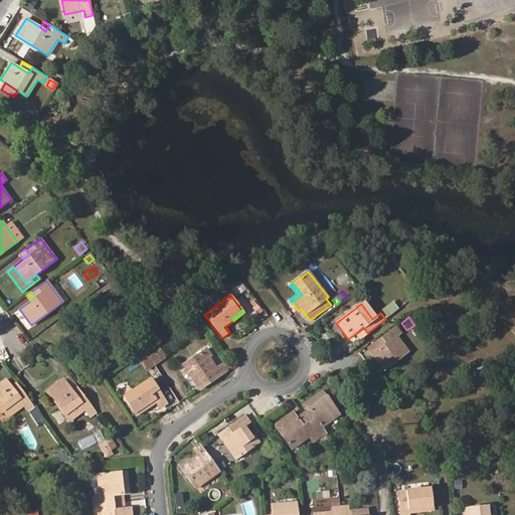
[(367,333),(363,327),(356,333),(360,338),(367,333)]
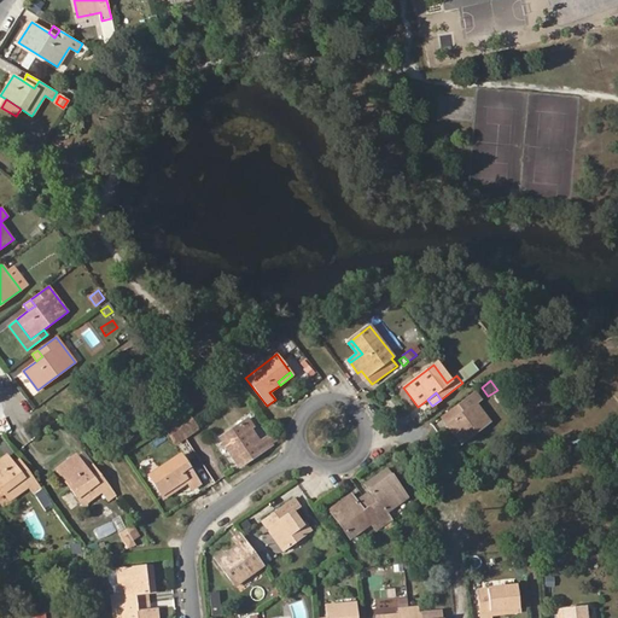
[(476,403),(481,400),(476,392),(449,412),(454,419),(447,424),(447,425),(461,444),(490,421),(476,403)]
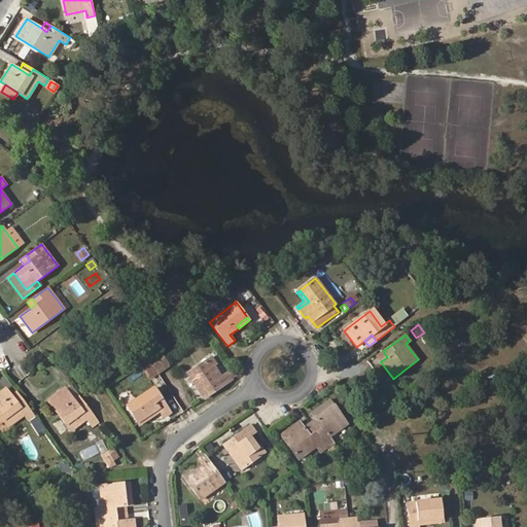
[(387,357),(383,351),(377,355),(381,361),(387,357)]
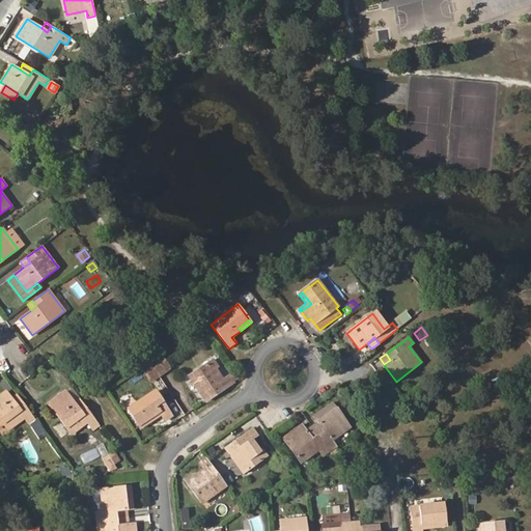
[(169,368),(160,355),(149,362),(159,375),(169,368)]
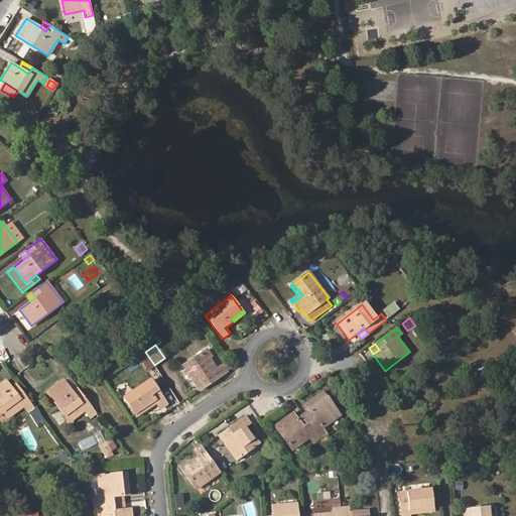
[(200,390),(227,371),(223,365),(217,369),(210,358),(212,356),(207,350),(183,366),(200,390)]
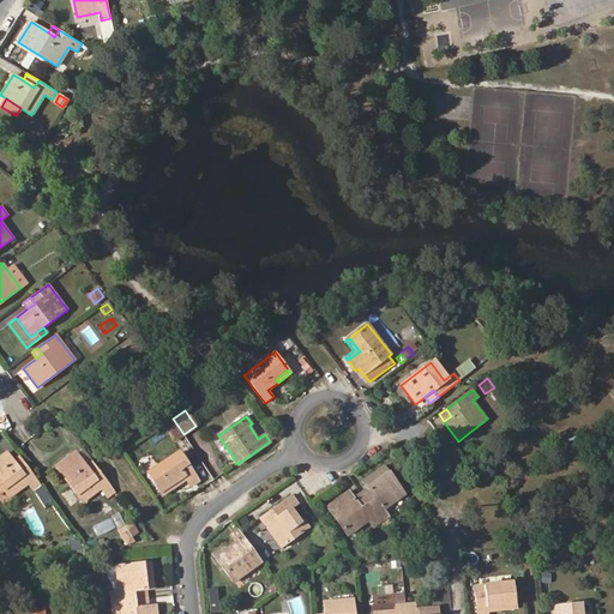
[(184,434),(173,419),(163,423),(174,440),(184,434)]
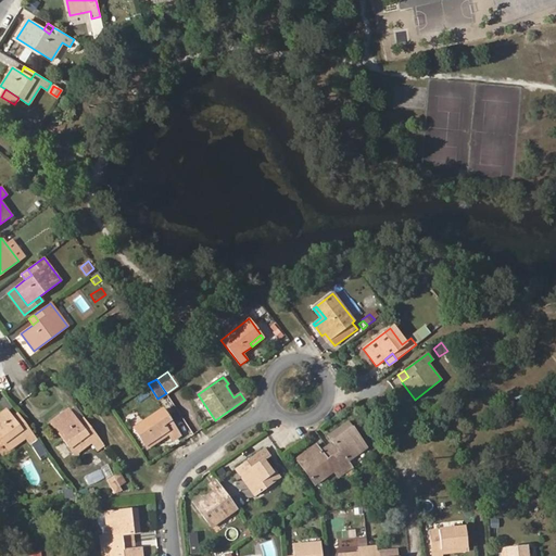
[(180,436),(162,408),(133,428),(146,446),(156,439),(159,441),(168,434),(173,441),(180,436)]
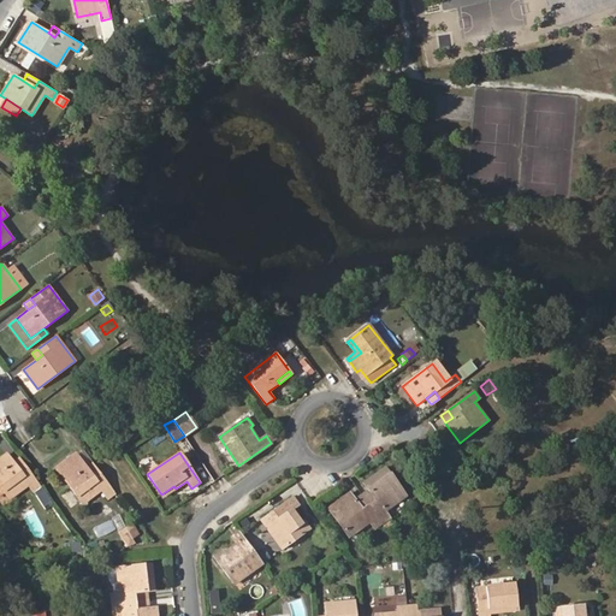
[(41,485),(28,468),(22,473),(13,462),(7,454),(0,458),(0,486),(10,498),(28,485),(33,491),(41,485)]
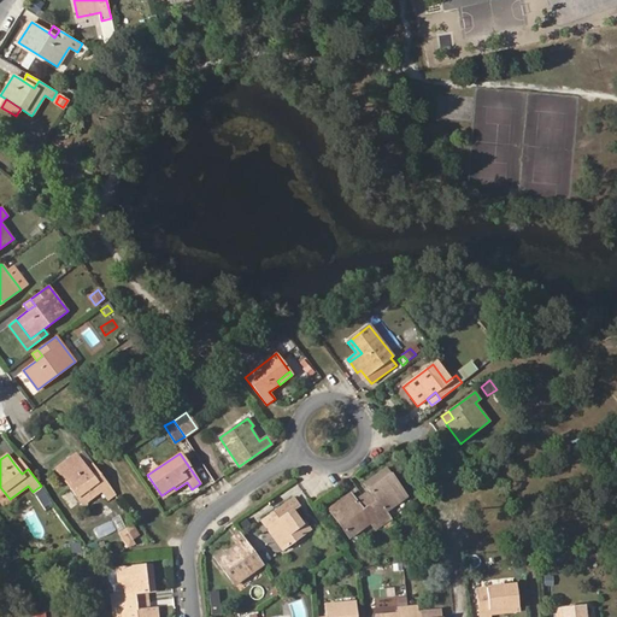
[(113,492),(93,463),(87,468),(76,454),(56,469),(82,505),(101,491),(106,497),(113,492)]
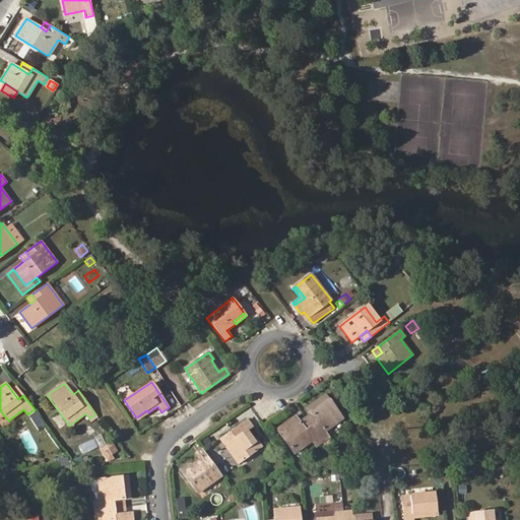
[(23,395),(17,386),(11,390),(18,399),(23,395)]
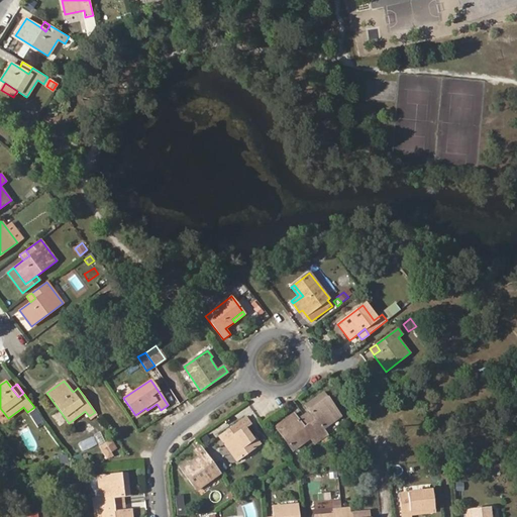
[(340,416),(323,392),(305,405),(310,412),(315,419),(309,423),(321,439),(327,434),(323,429),(340,416)]
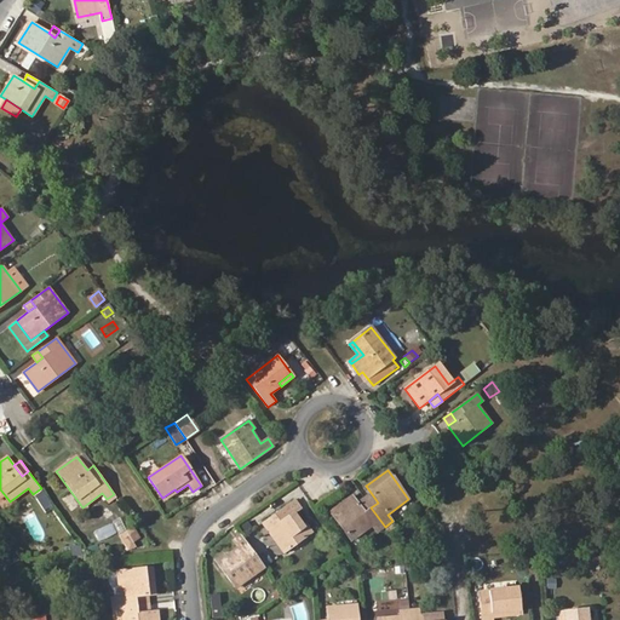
[(164,500),(177,492),(174,489),(162,498),(164,500)]
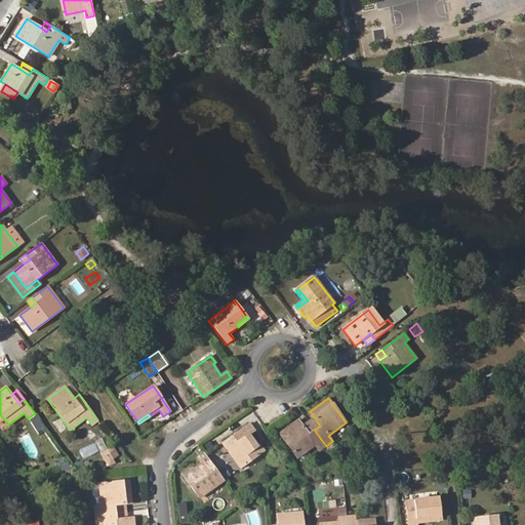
[(320,426),(315,418),(309,422),(314,430),(320,426)]
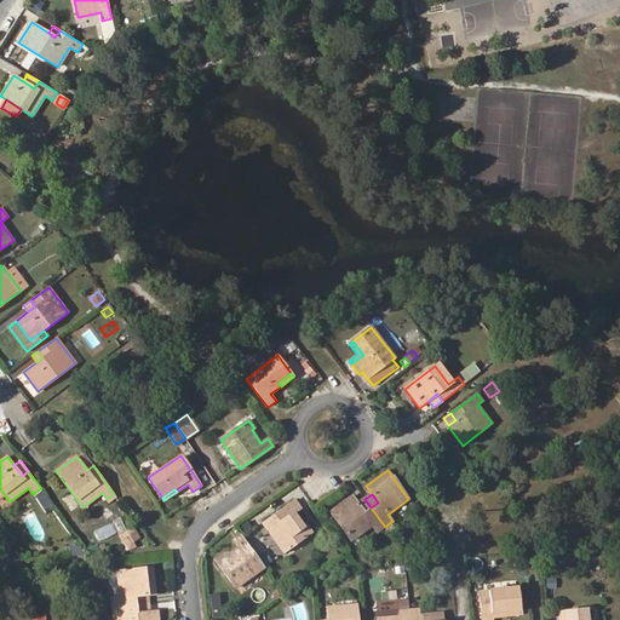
[(385,527),(371,507),(365,512),(357,503),(352,495),(329,511),(351,541),(372,526),(377,533),(385,527)]
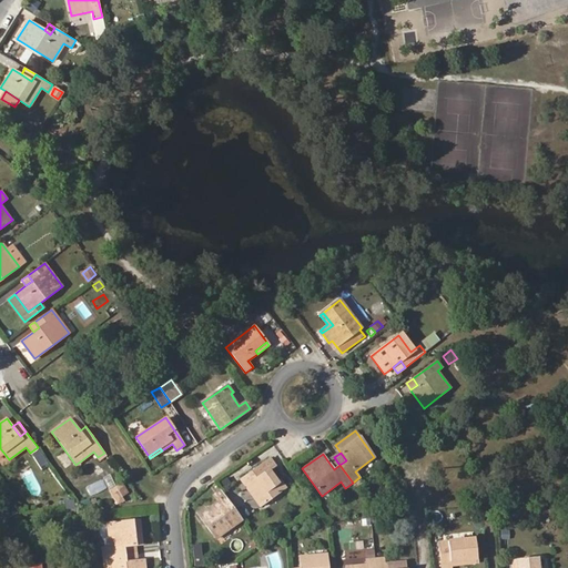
[(340,465),(334,457),(327,460),(334,469),(340,465)]
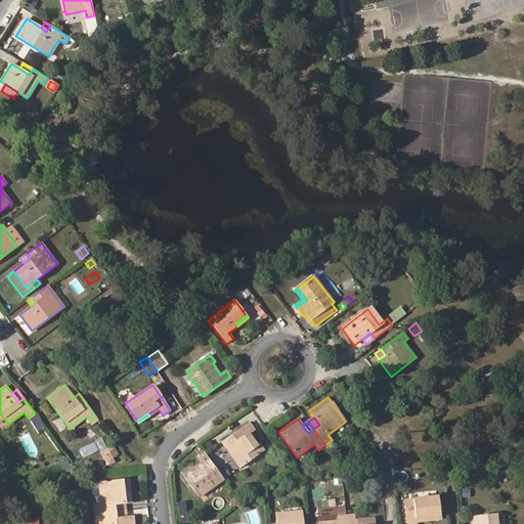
[(263,449),(259,443),(256,444),(249,433),(255,429),(250,423),(221,442),(239,467),(263,449)]
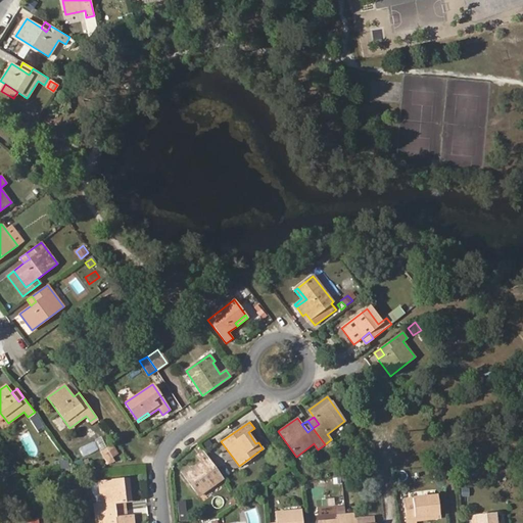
[(95,441),(80,447),(84,457),(98,450),(95,441)]
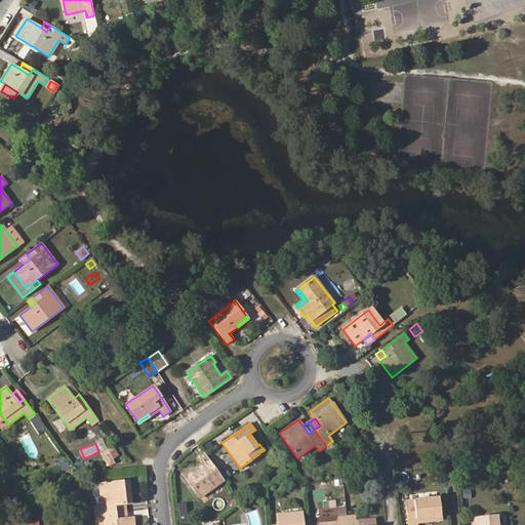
[(119,455),(113,446),(108,450),(113,458),(119,455)]
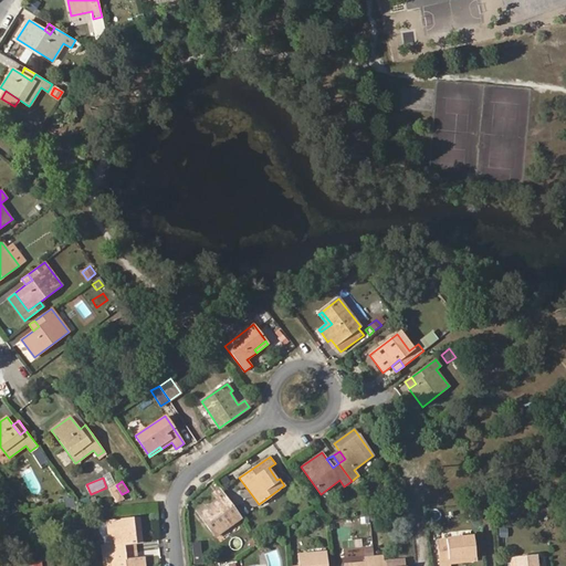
[(242,517),(220,488),(212,493),(217,500),(206,507),(203,505),(196,511),(216,537),(242,517)]
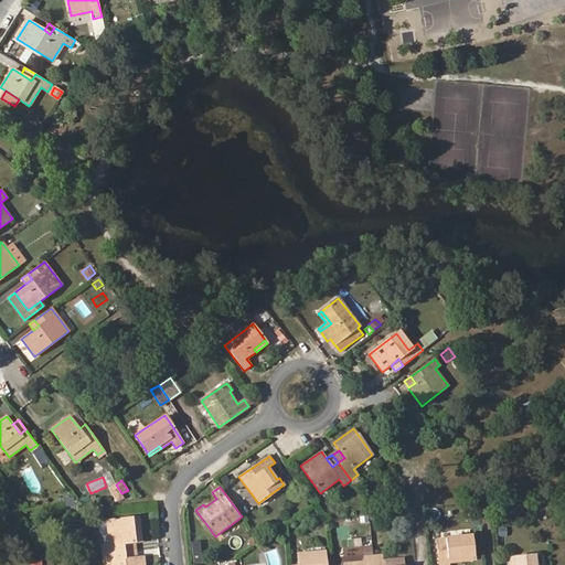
[(141,542),(140,526),(138,526),(137,516),(106,521),(109,544),(102,545),(103,553),(124,551),(123,544),(141,542)]
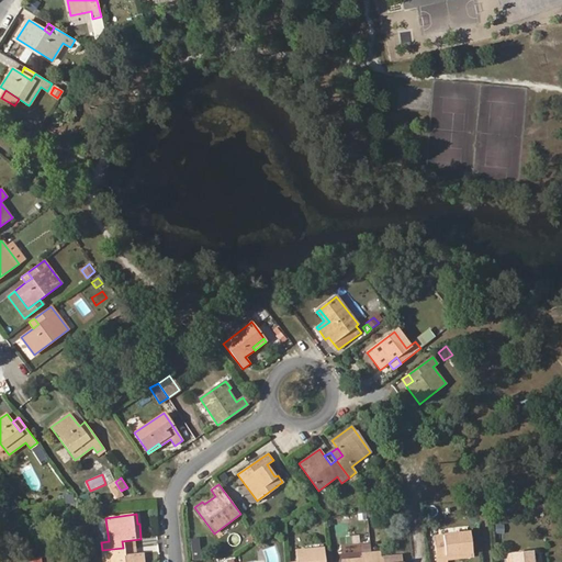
[(472,553),(470,532),(435,537),(437,561),(446,561),(446,560),(458,558),(458,554),(472,553)]
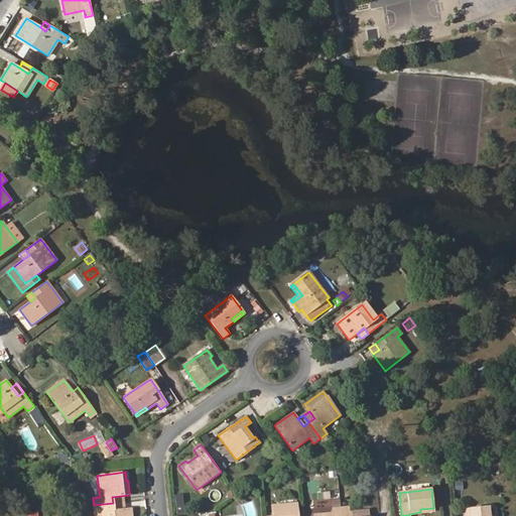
[(132,515),(131,508),(114,510),(113,503),(94,505),(95,514),(101,513),(101,515),(132,515)]
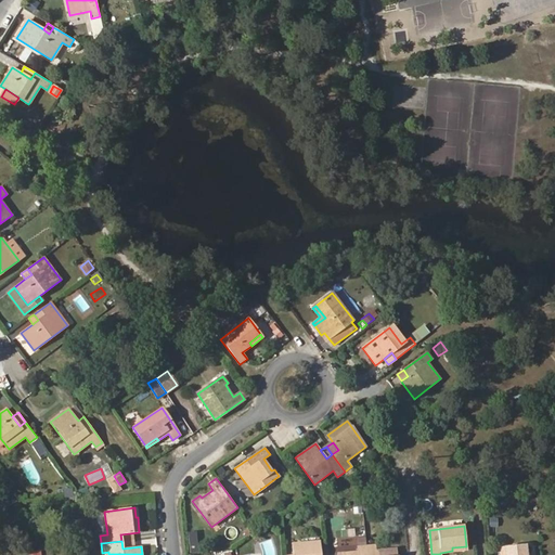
[(320,554),(319,541),(310,542),(293,543),(293,554),(320,554)]
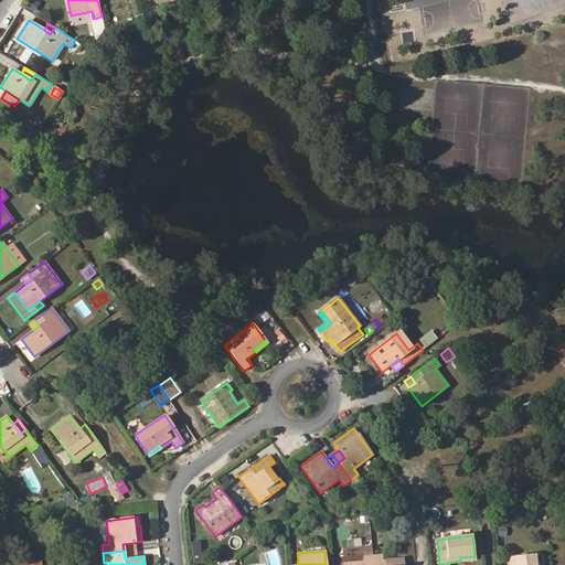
[(394,564),(394,560),(382,561),(382,555),(373,556),(373,564),(394,564)]
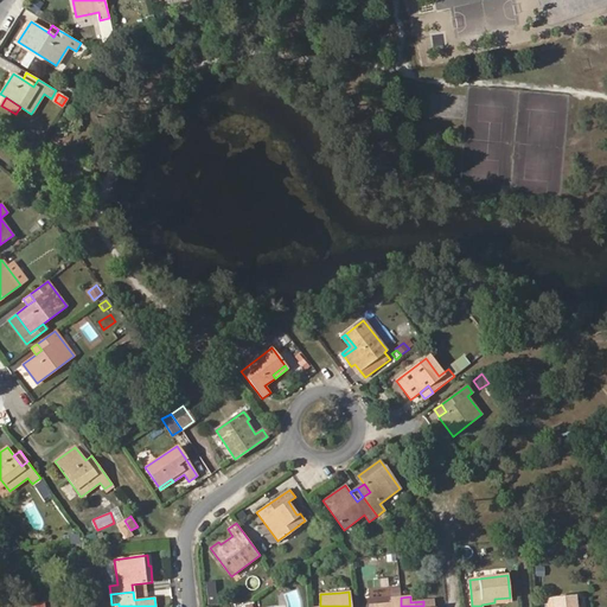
[(575,606),(575,596),(551,599),(553,606),(575,606)]
